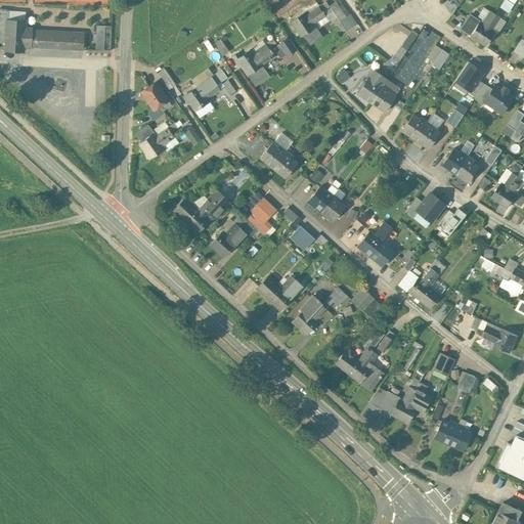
[(278,0),(263,0),(270,9),(279,2),(278,0)]
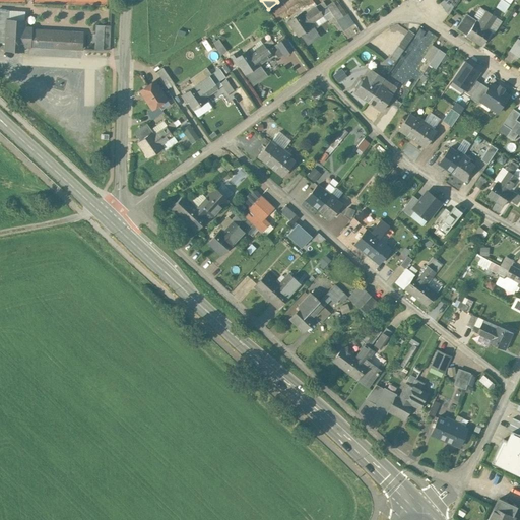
[(333,2),(327,6),(330,11),(333,16),(337,21),(343,17),(333,2)]
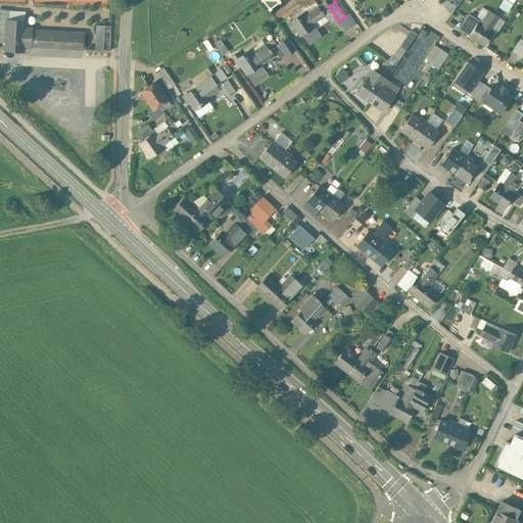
[(304,12),(290,21),(295,30),(322,11),(319,6),(306,14),(304,12)]
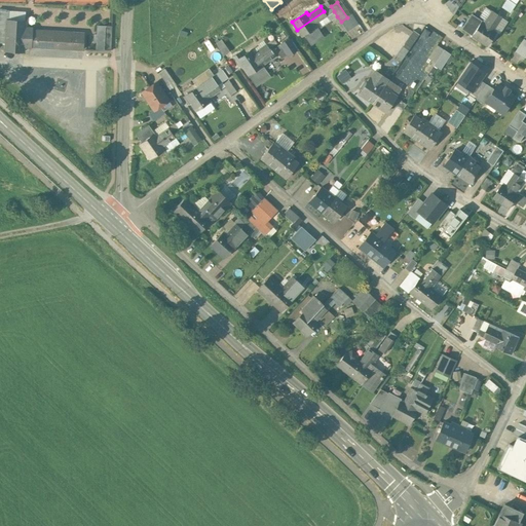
[(331,6),(324,11),(327,15),(334,11),(331,6)]
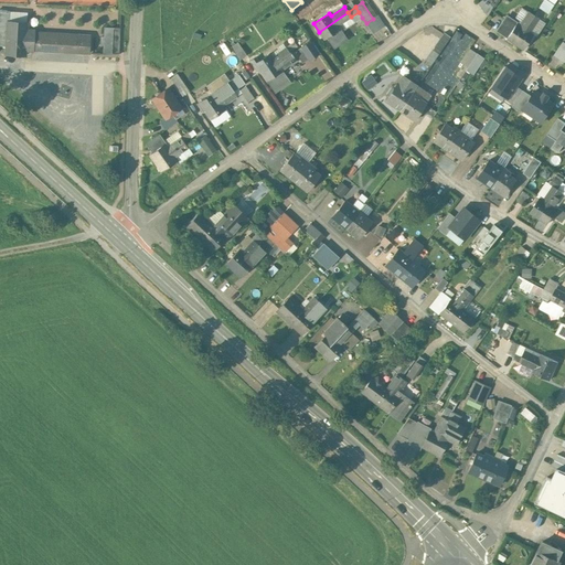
[(528,12),(522,8),(518,14),(524,18),(528,12)]
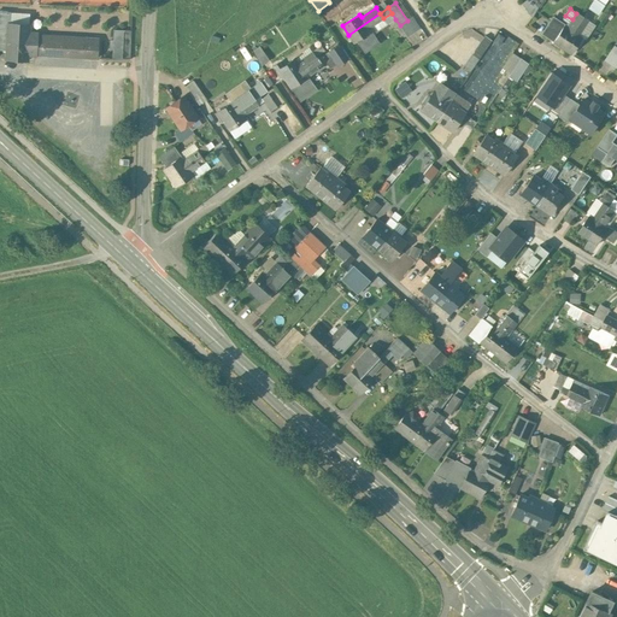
[(10,13),(0,11),(0,33),(7,33),(9,23),(10,23),(10,13)]
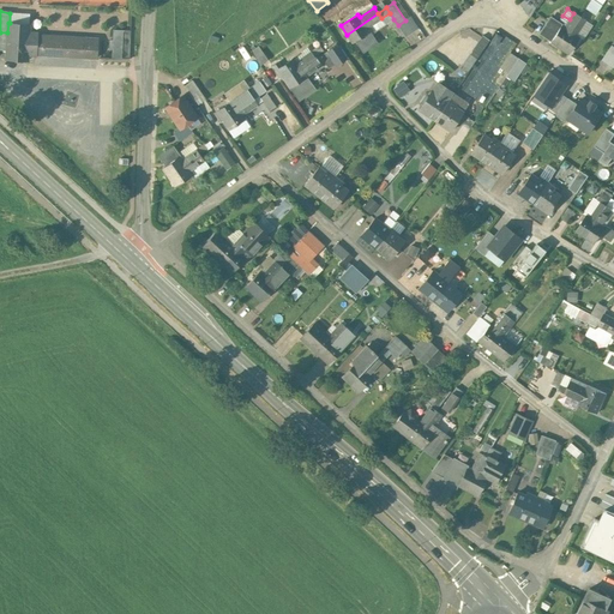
[(28,13),(10,13),(10,23),(29,24),(30,16),(29,16),(28,13)]
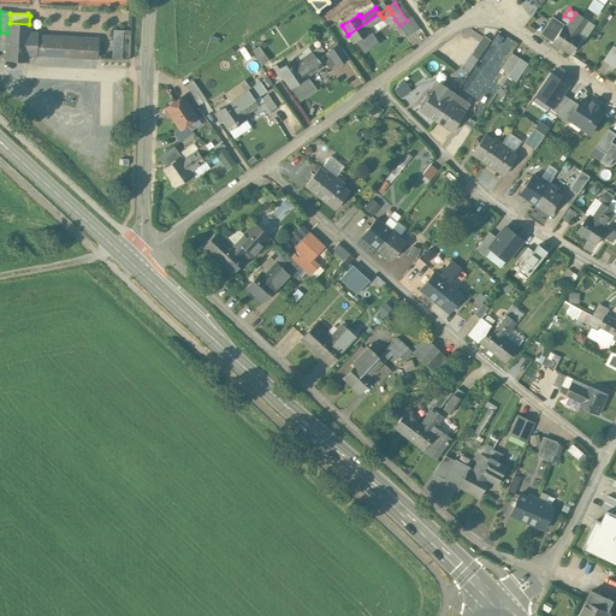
[(379,13),(348,35),(354,43),(357,41),(365,52),(378,42),(372,35),(368,28),(383,18),(379,13)]
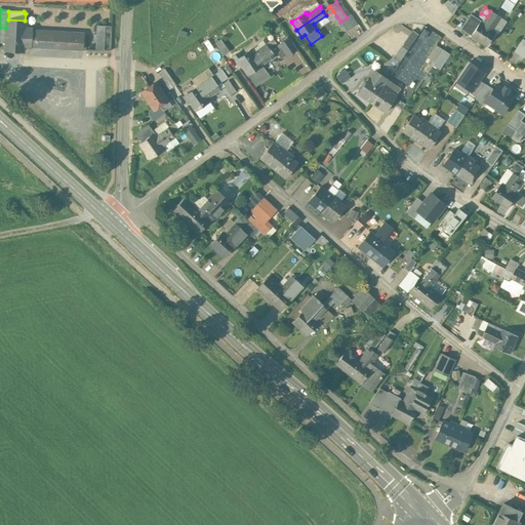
[(326,15),(314,24),(317,30),(336,16),(333,11),(326,15)]
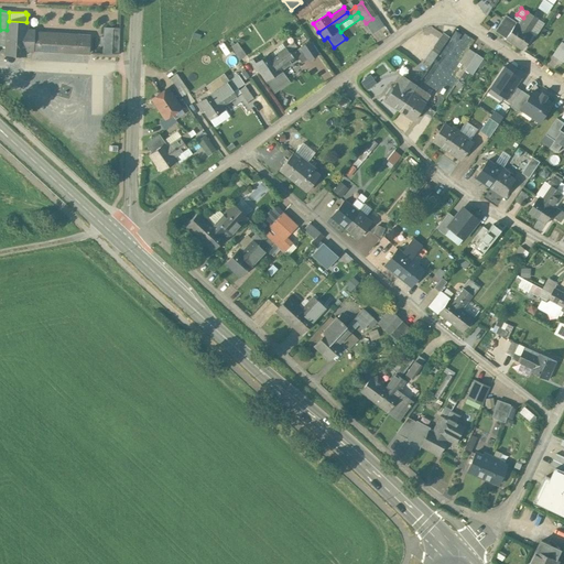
[(518,25),(506,17),(496,31),(506,38),(505,40),(513,45),(532,15),(528,12),(527,12),(523,18),(518,25)]
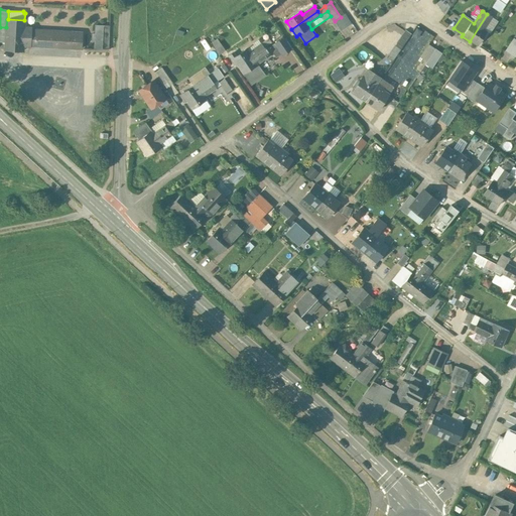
[(487,14),(470,41),(477,46),(487,31),(484,30),(492,17),(487,14)]
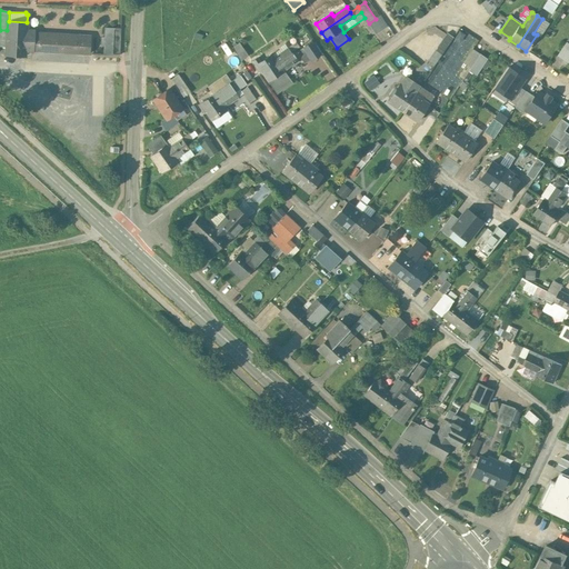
[(9,21),(8,21),(7,30),(7,47),(6,55),(26,57),(26,50),(33,50),(33,36),(35,36),(35,32),(27,32),(27,22),(9,21)]
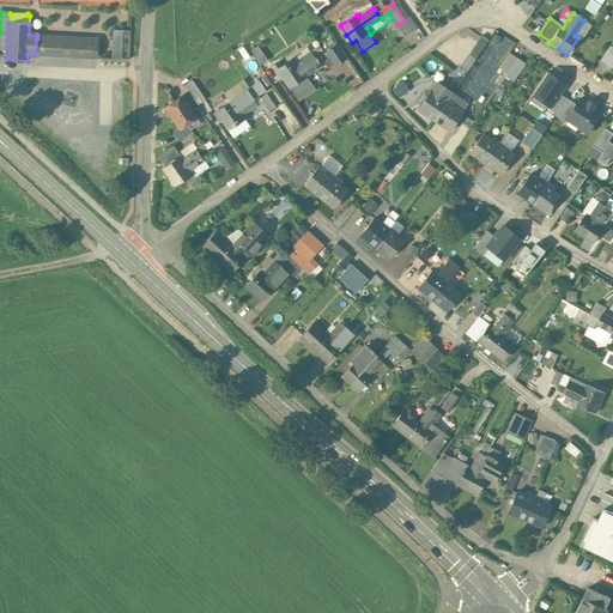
[(131,31),(113,30),(113,41),(109,41),(109,48),(113,48),(111,59),(129,60),(131,31)]
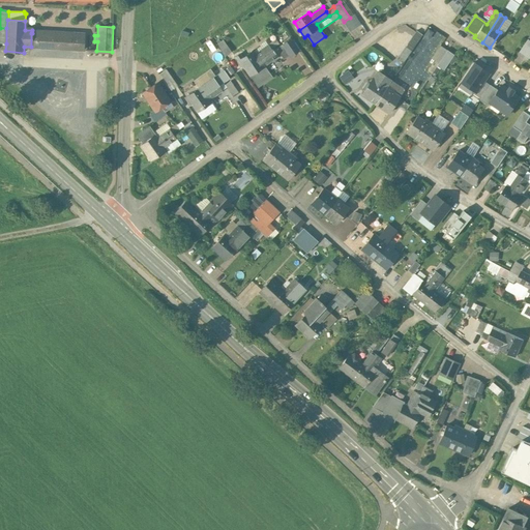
[(422,35),(416,31),(408,43),(414,48),(422,35)]
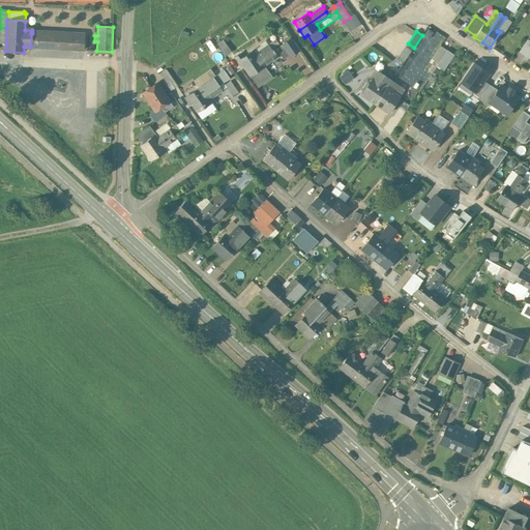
[(32,33),(31,33),(31,47),(84,50),(85,34),(70,33),(70,35),(32,33)]
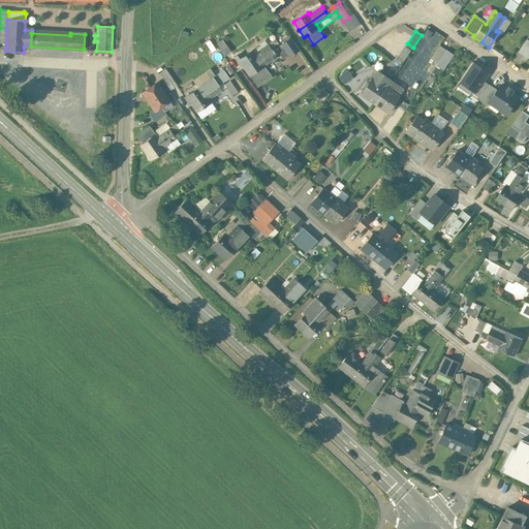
[(275,39),(268,44),(271,50),(272,49),(277,44),(276,43),(277,42),(275,39)]
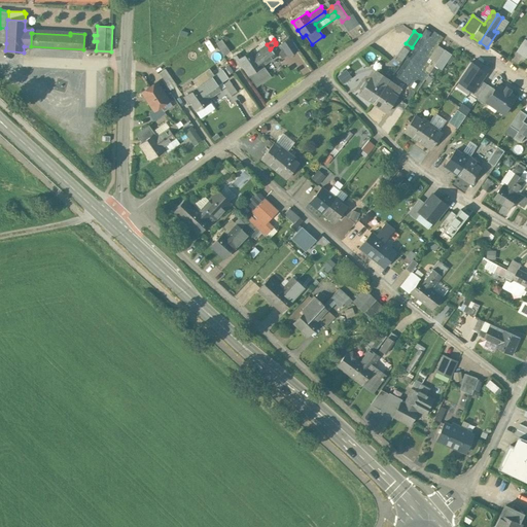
[(297,50),(289,39),(281,44),(288,55),(288,57),(297,50)]
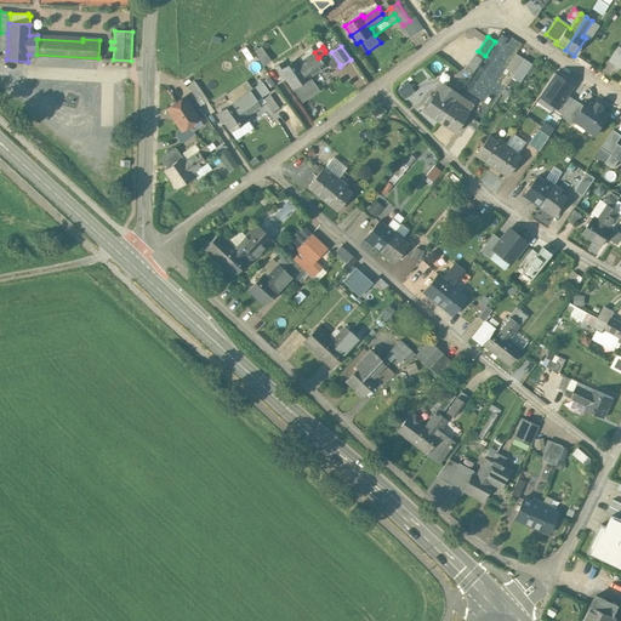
[(620,67),(620,47),(619,46),(609,60),(620,68),(620,67)]
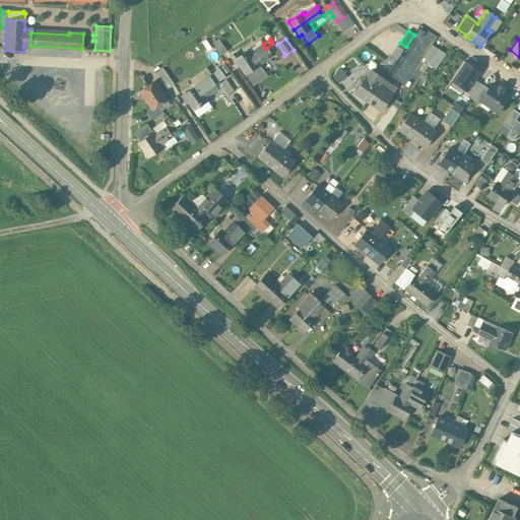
[(228,51),(219,40),(212,44),(220,56),(228,51)]
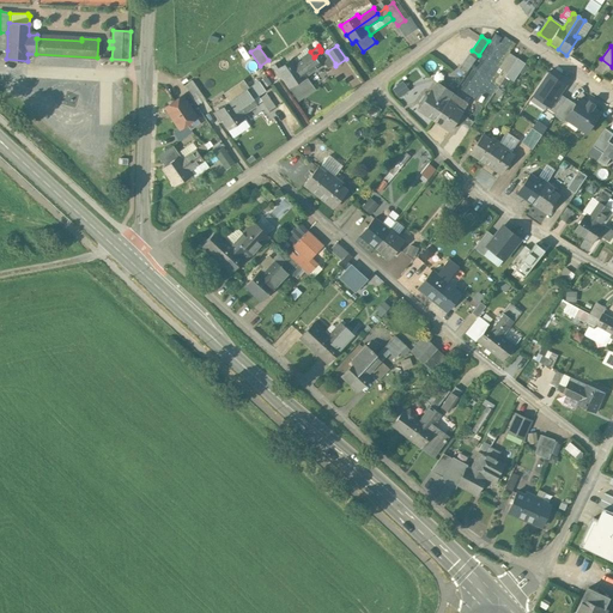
[(472,50),(461,66),(468,71),(471,67),(473,64),(479,55),(472,50)]
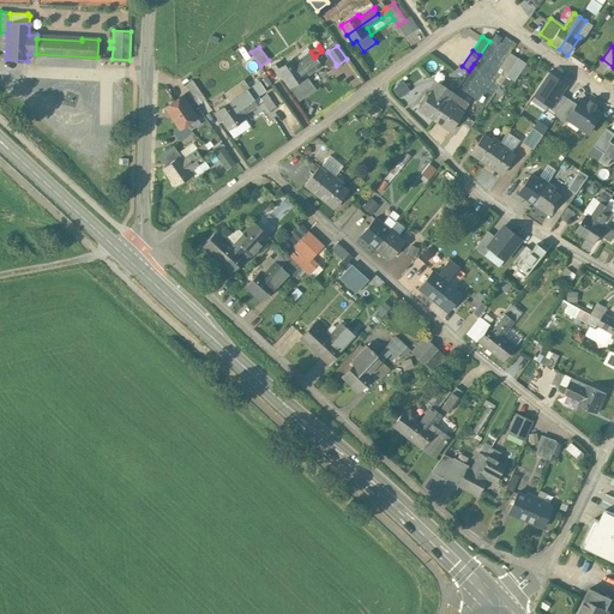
[(294,59),(277,71),(283,79),(314,58),(311,52),(295,62),(294,59)]
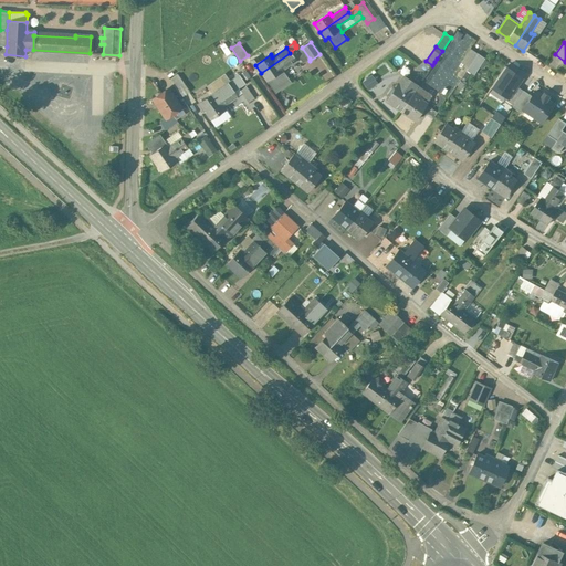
[(302,48),(301,48),(295,52),(303,63),(310,59),(302,48)]
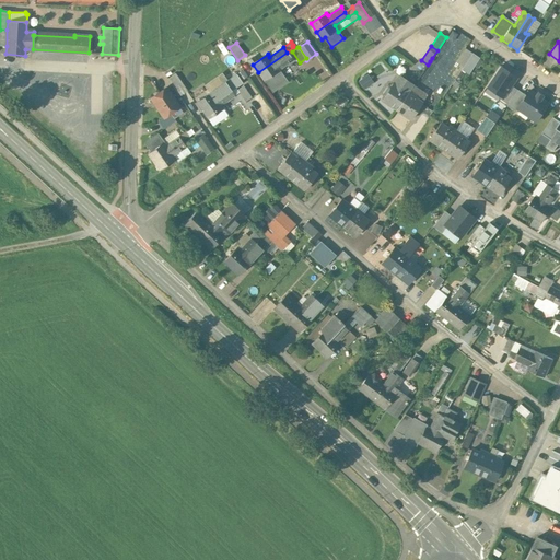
[(465,48),(457,61),(464,67),(473,54),(465,48)]
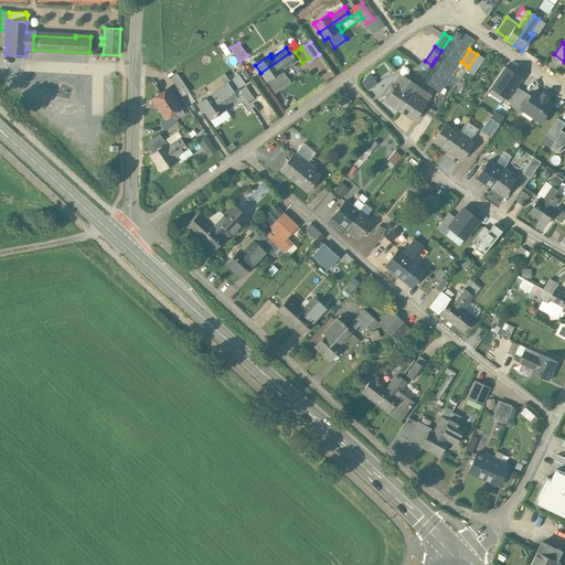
[(289,53),(260,73),(266,81),(266,82),(267,81),(275,93),(290,83),(281,71),(296,61),(290,52),(289,53)]
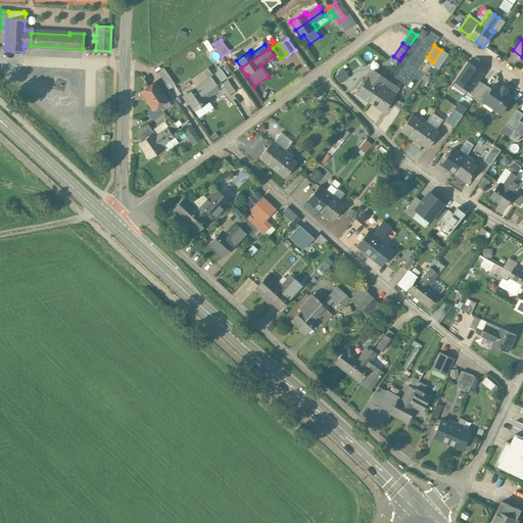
[(441,50),(433,62),(439,66),(440,65),(447,54),(441,50)]
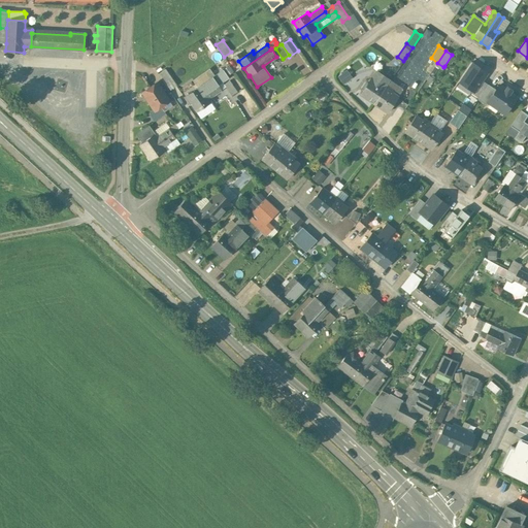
[(435,65),(429,75),(433,78),(434,77),(432,75),(437,67),(441,70),(444,67),(444,66),(443,67),(437,63),(435,66),(435,65)]
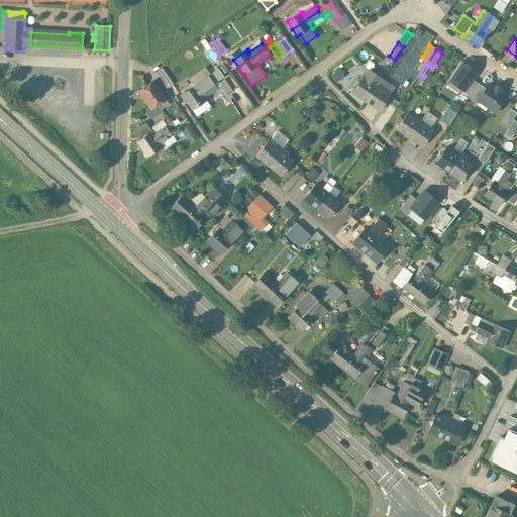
[(464,90),(477,72),(461,62),(449,79),(464,90)]
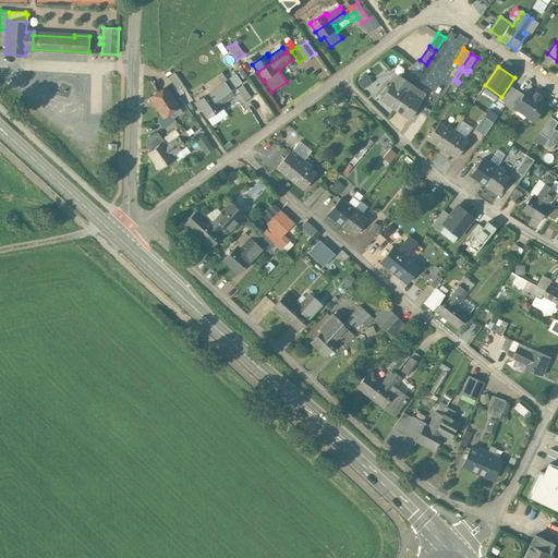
[(223,71),(206,84),(210,91),(228,77),(223,71)]
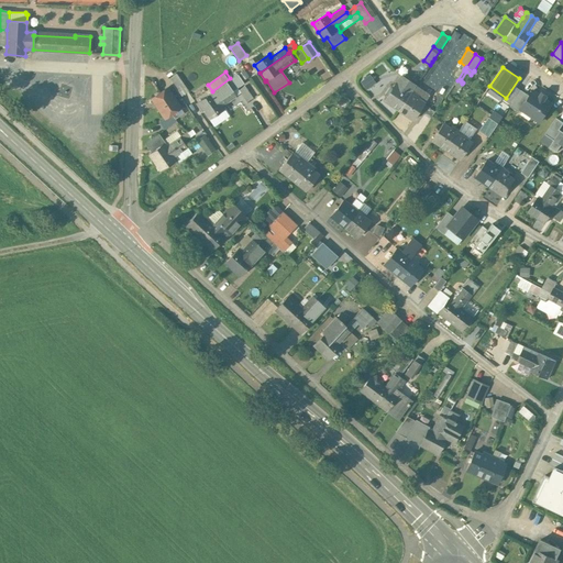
[(361,80),(367,88),(377,80),(371,73),(361,80)]
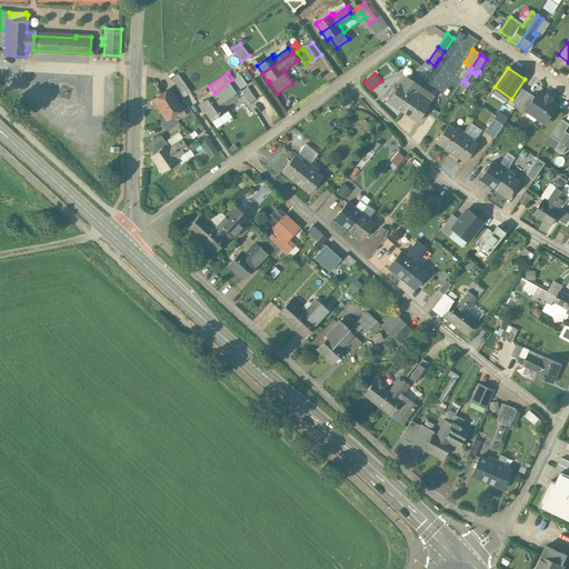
[(431,75),(427,80),(435,85),(438,79),(431,75)]
